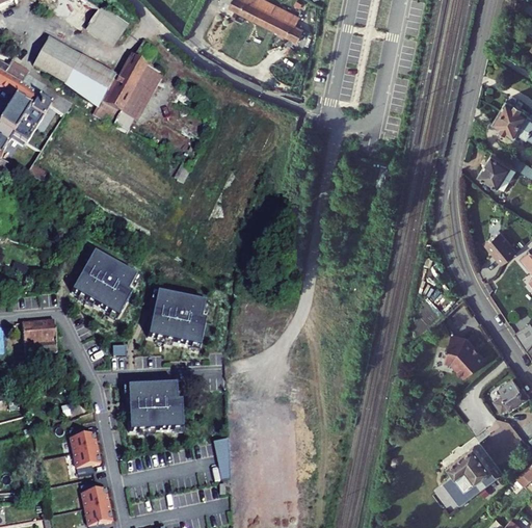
[(58,0),(89,22),(100,8),(88,0),(58,0)]
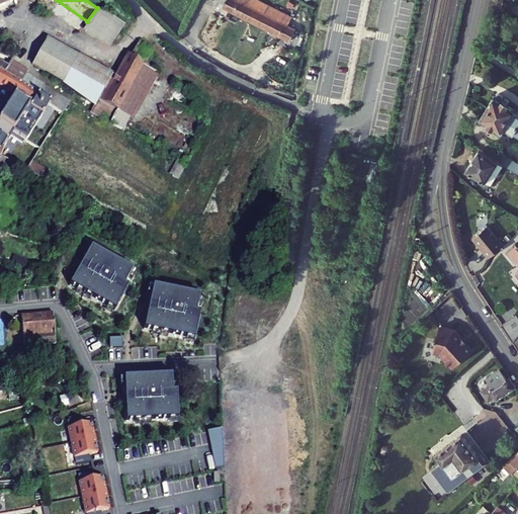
[(230,5),(220,0),(218,0),(211,14),(220,19),(224,12),(226,13),(230,5)]
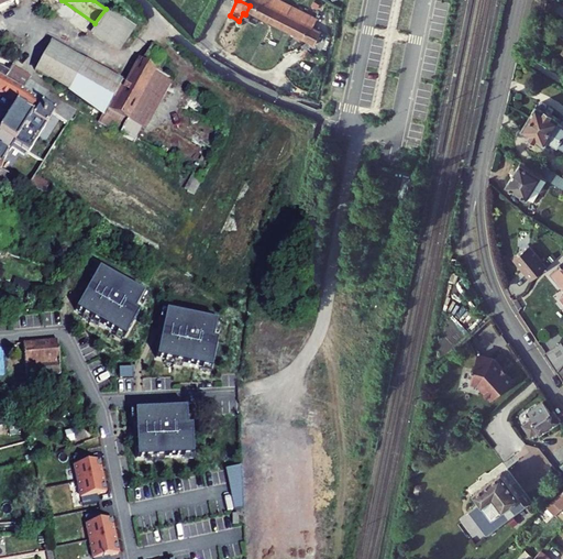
[(239,0),(250,6),(316,40),(321,28),(280,8),(283,0),(239,0)]
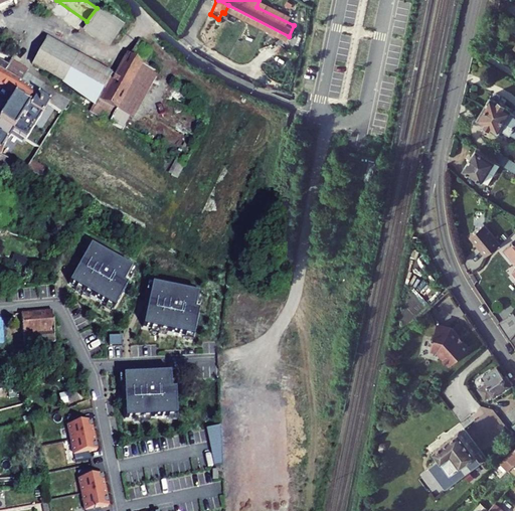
[(487,0),(486,4),(503,9),(504,0),(487,0)]
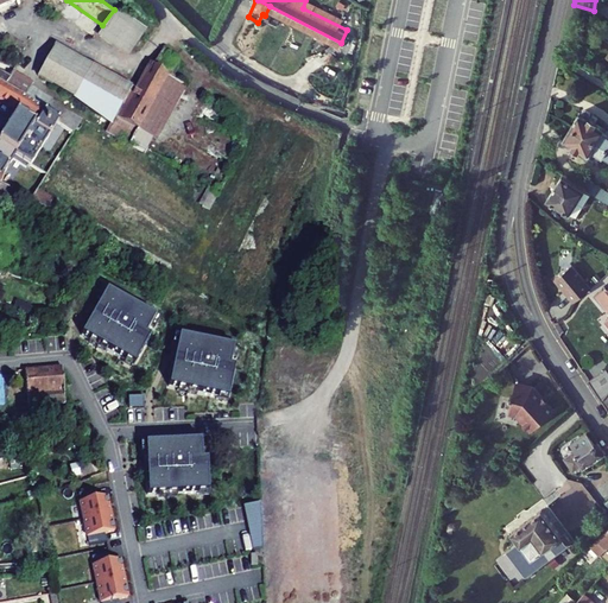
[(147,26),(116,5),(114,10),(144,31),(147,26)]
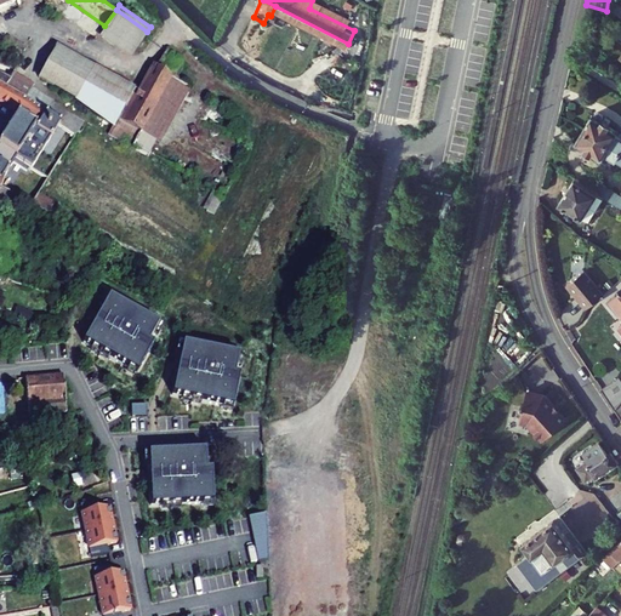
[(147,32),(117,10),(104,26),(100,33),(130,55),(147,32)]
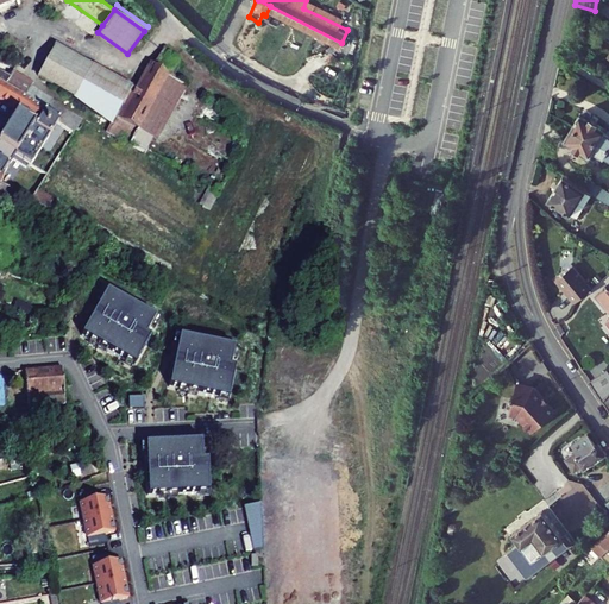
[(156,39),(148,56),(170,69),(177,55),(156,39)]
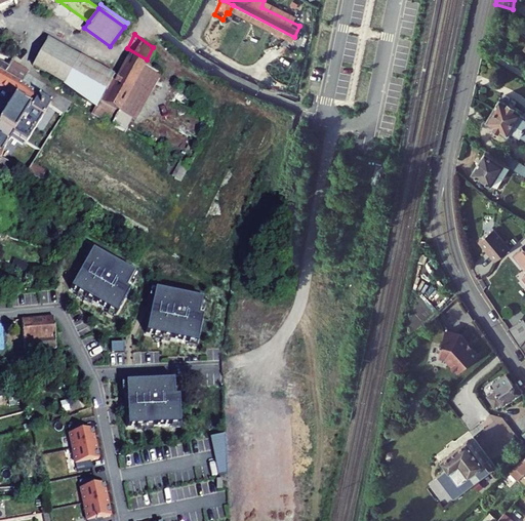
[(113,72),(47,36),(34,59),(43,70),(64,80),(64,82),(94,104),(113,72)]
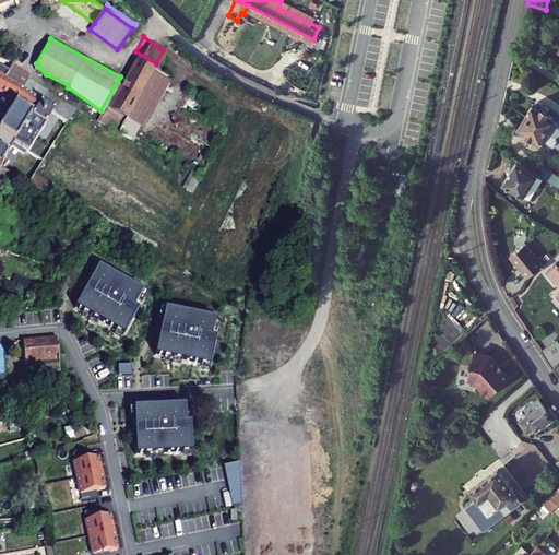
[(100,110),(97,118),(118,130),(154,67),(156,63),(135,51),(120,77),(100,110)]
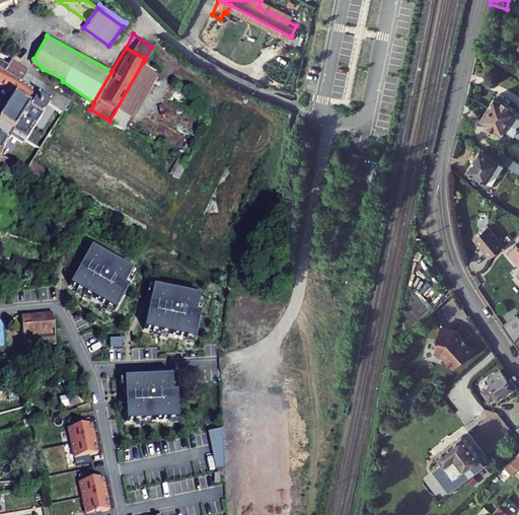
[(0,68),(20,81),(28,68),(10,58),(7,63),(0,58),(0,68)]
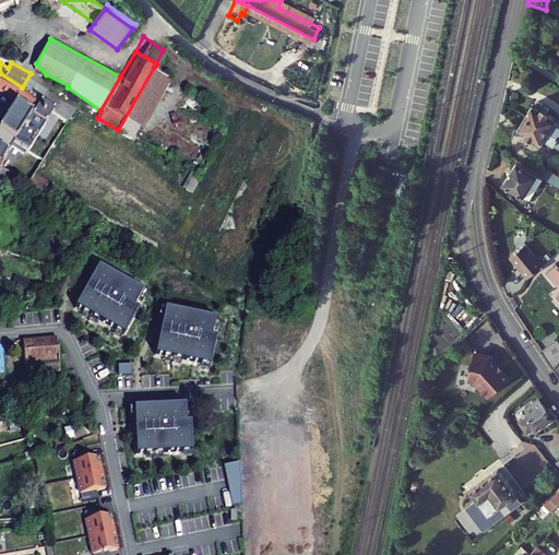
[(154,67),(118,130),(137,140),(138,138),(171,77),(154,67)]
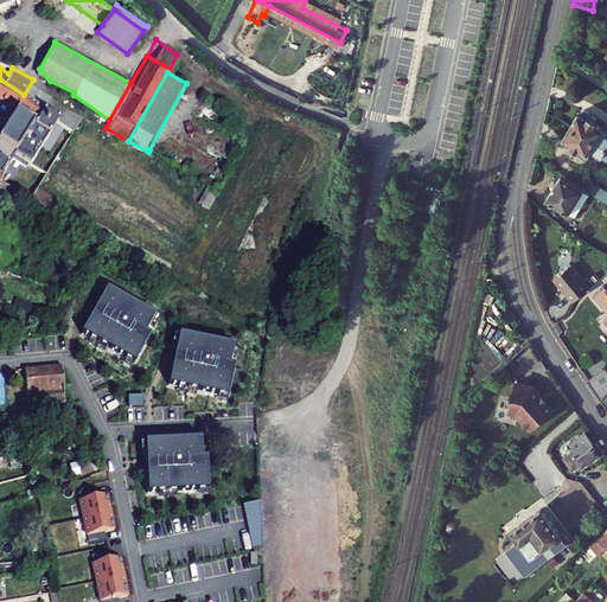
[(0,175),(14,153),(30,162),(57,119),(43,109),(44,108),(30,98),(24,95),(0,79),(0,100),(16,109),(0,134),(0,175)]
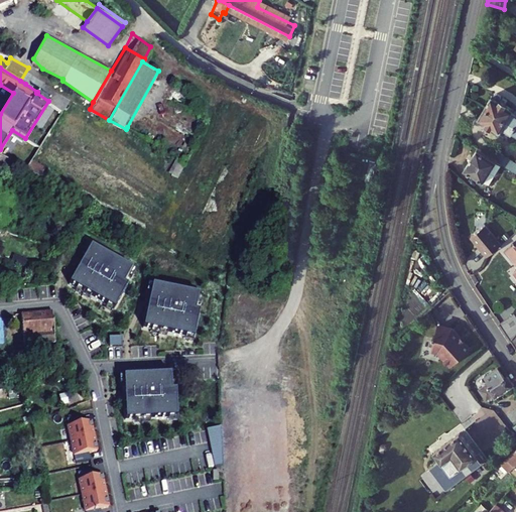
[(491,95),(486,104),(515,123),(515,112),(512,110),(514,106),(506,101),(507,100),(501,96),(500,92),(498,91),(495,93),(493,96),(491,95)]
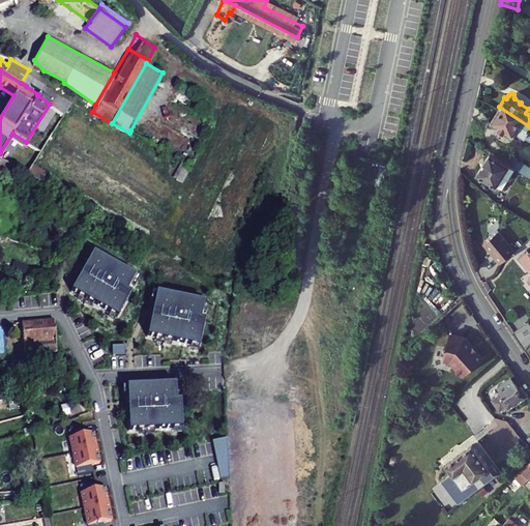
[(529,126),(499,107),(492,119),(500,123),(499,125),(505,128),(506,126),(514,133),(517,128),(529,136),(529,126)]
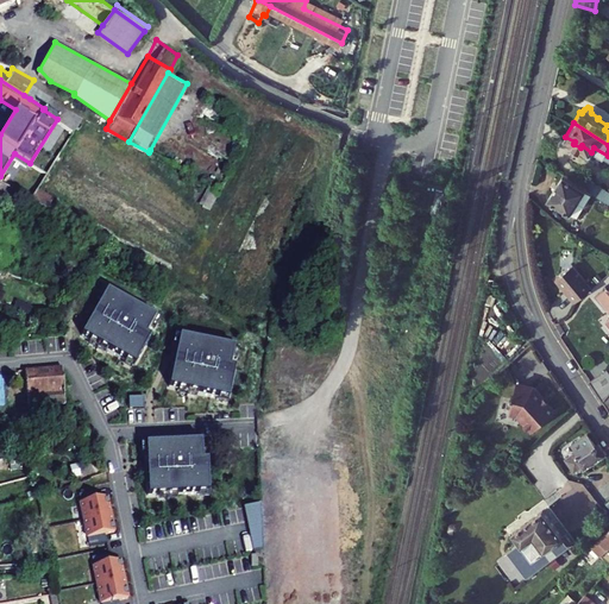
[(608,187),(573,167),(569,174),(592,189),(608,199),(608,187)]
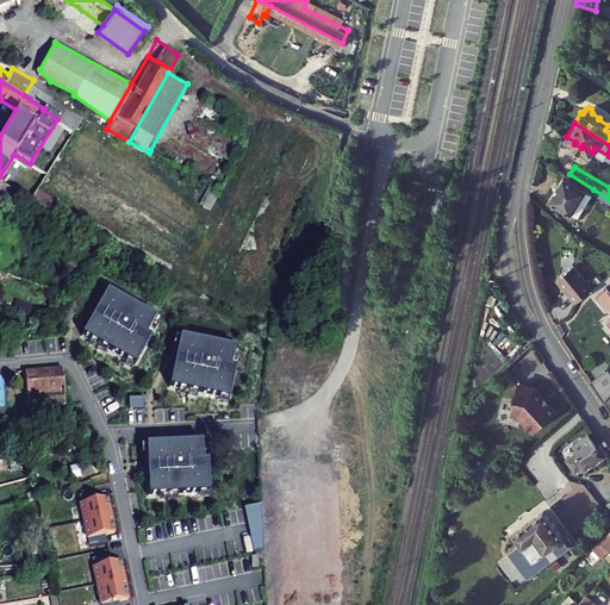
[(565,172),(549,197),(578,214),(593,189),(570,174),(565,172)]
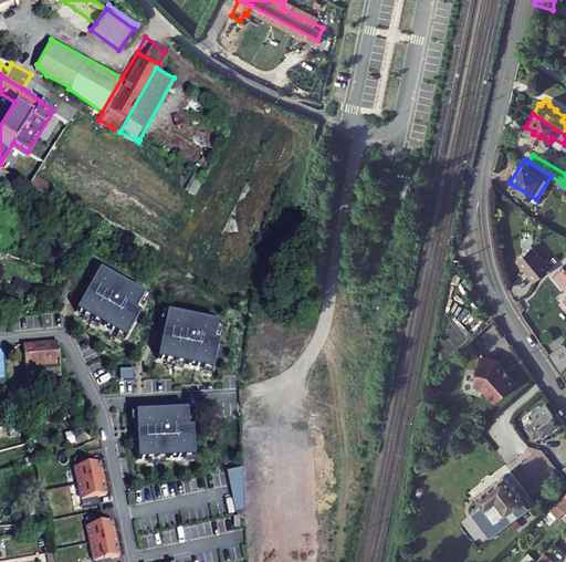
[(17,178),(0,168),(0,179),(12,186),(17,178)]
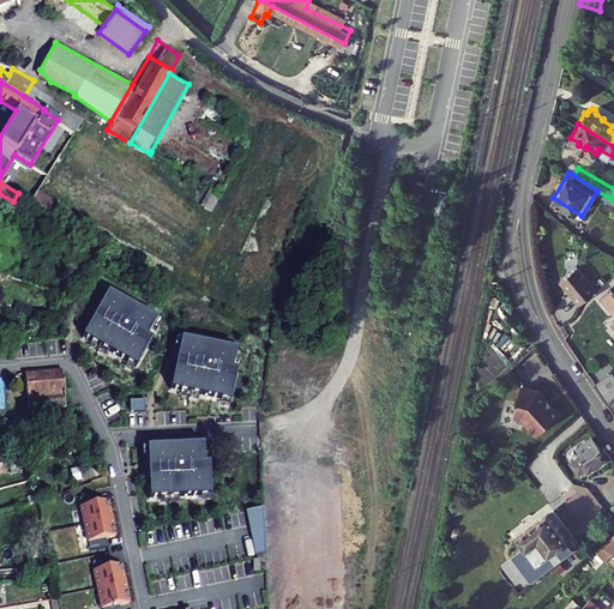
[(23,185),(18,193),(30,199),(35,191),(23,185)]
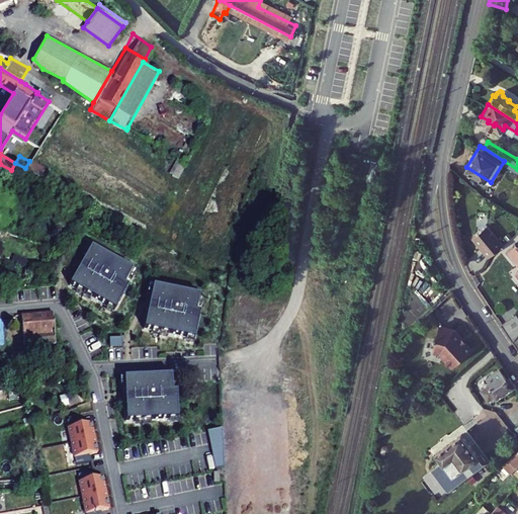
[(31,159),(29,161),(25,168),(39,176),(45,165),(31,159)]
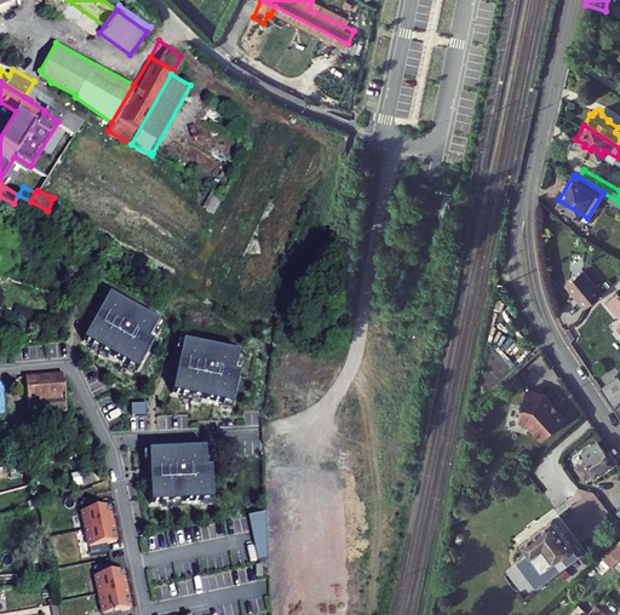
[(64,203),(53,197),(47,211),(64,219),(69,208),(63,205),(64,203)]
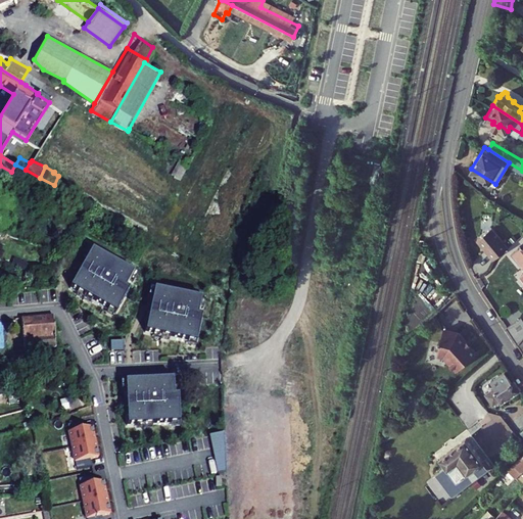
[(477,237),(494,256),(509,243),(492,224),(477,237)]
